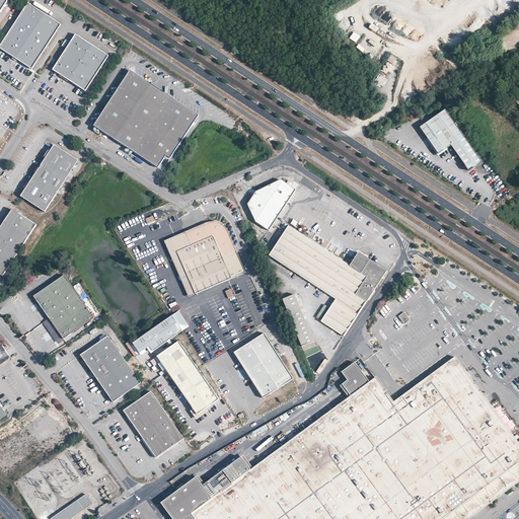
[(0,0),(0,13),(8,0),(0,0)]
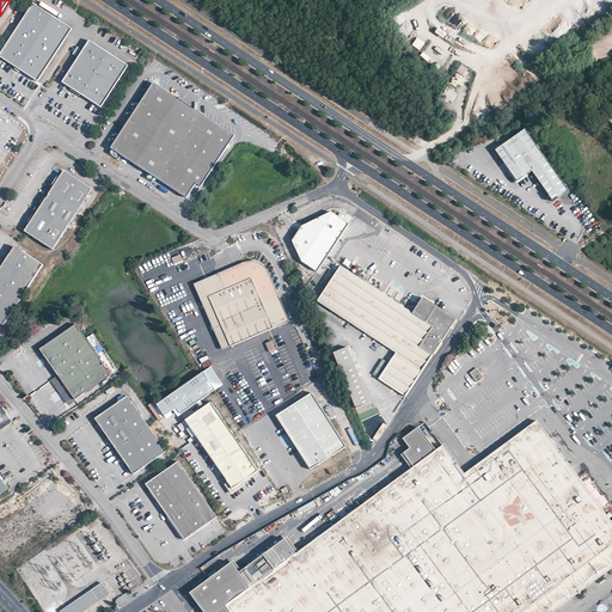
[(35,80),(37,83),(72,30),(34,5),(0,55),(0,57),(1,59),(14,68),(22,72),(35,80)]
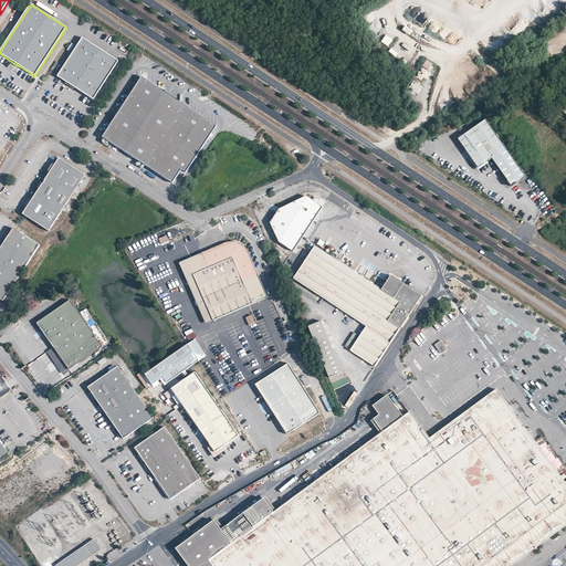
[(401,31),(410,35),(412,31),(405,25),(401,31)]
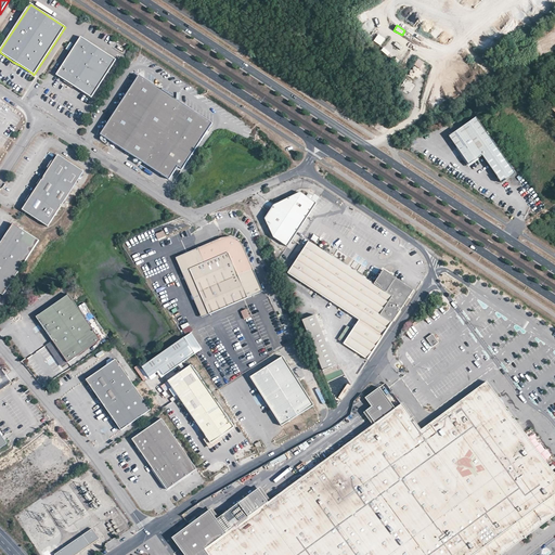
[(117,60),(81,37),(56,75),(65,80),(74,86),(92,98),(117,60)]
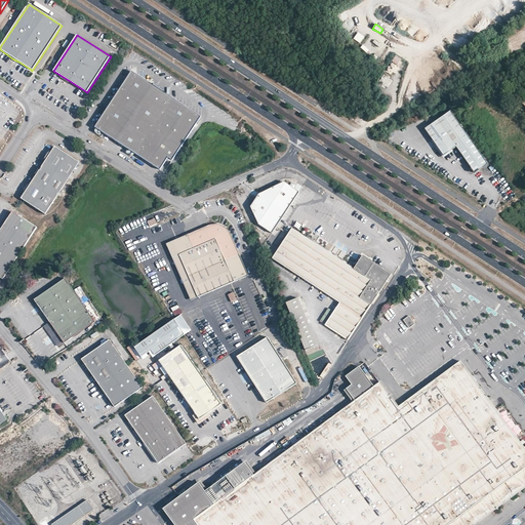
[(396,55),(392,62),(398,66),(402,58),(396,55)]
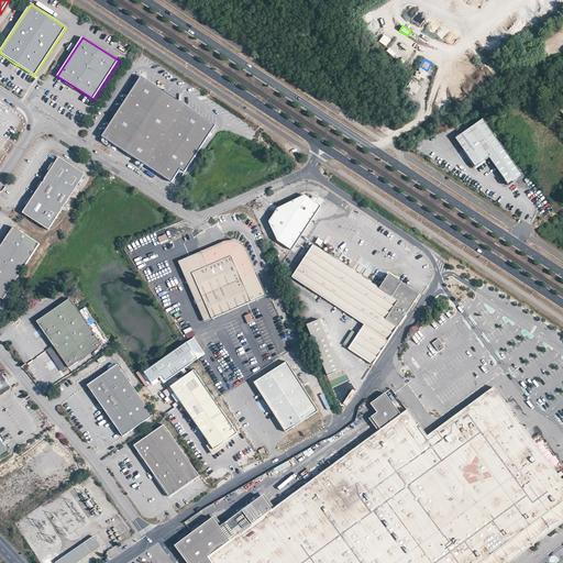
[(217,124),(177,99),(163,90),(141,77),(102,136),(174,181),(183,169),(186,172),(217,124)]
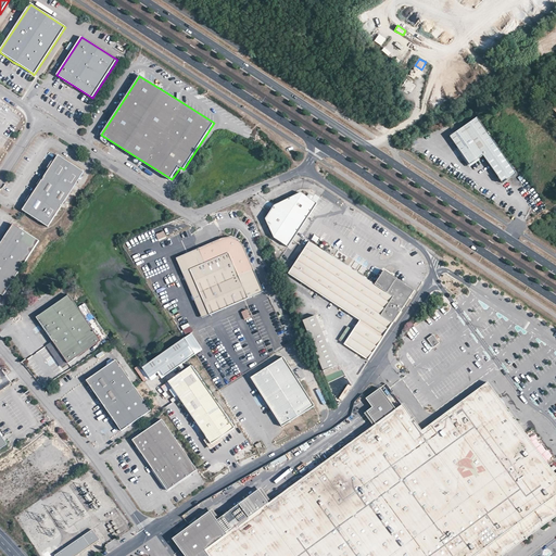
[(406,89),(404,91),(409,95),(416,85),(406,79),(402,86),(406,89)]
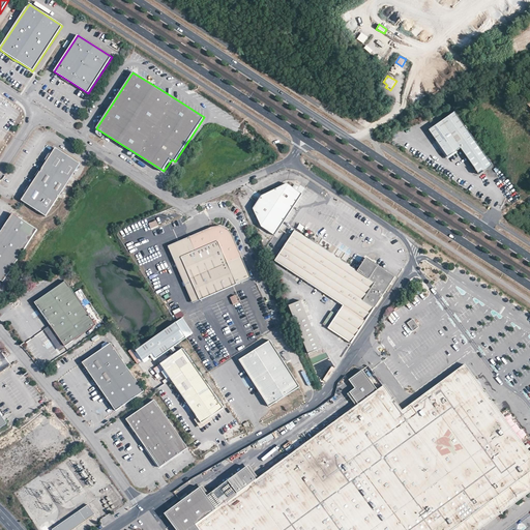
[(155,85),(153,85),(167,93),(166,92),(166,90),(165,89),(163,87),(162,86),(160,85),(157,85),(155,85)]
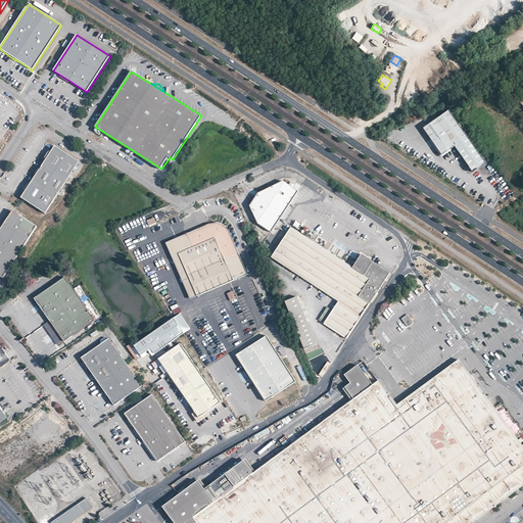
[(472,172),(485,162),(448,110),(424,128),(442,154),(455,146),(472,172)]
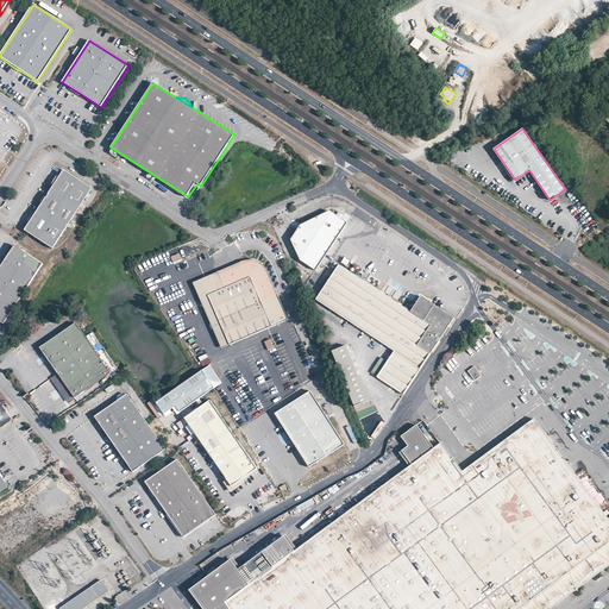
[(45,198),(43,202),(38,208),(35,214),(30,221),(25,230),(54,248),(67,226),(77,211),(92,188),(63,170),(58,177),(54,184),(49,193),(45,198)]
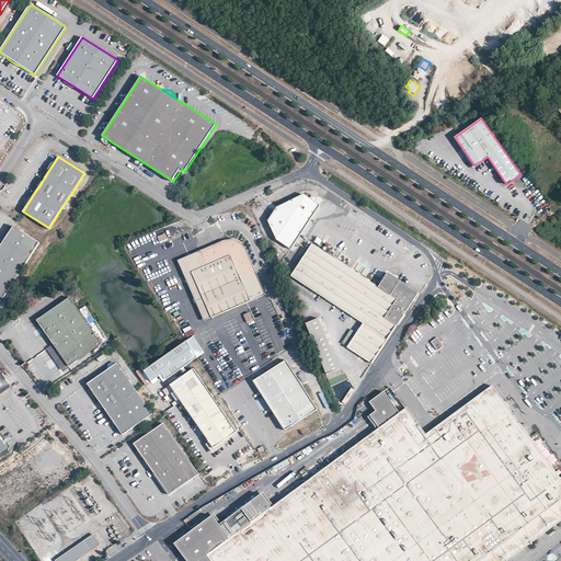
[(304,195),(275,206),(267,221),(275,240),(292,250),(319,203),(319,204),(322,199),(318,197),(316,198),(311,195),(309,198),(304,195)]
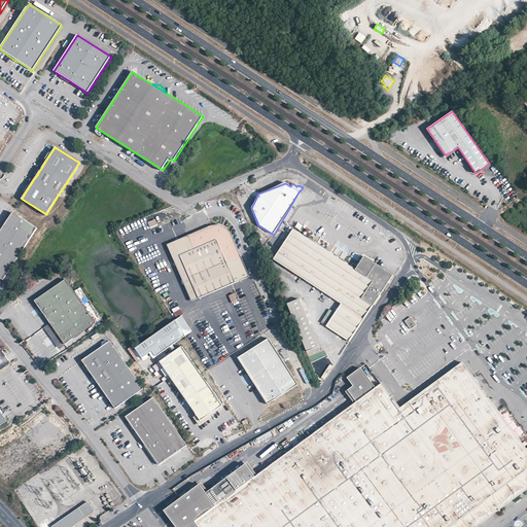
[(0,278),(3,280),(13,266),(37,227),(13,212),(0,232),(0,231),(0,278)]
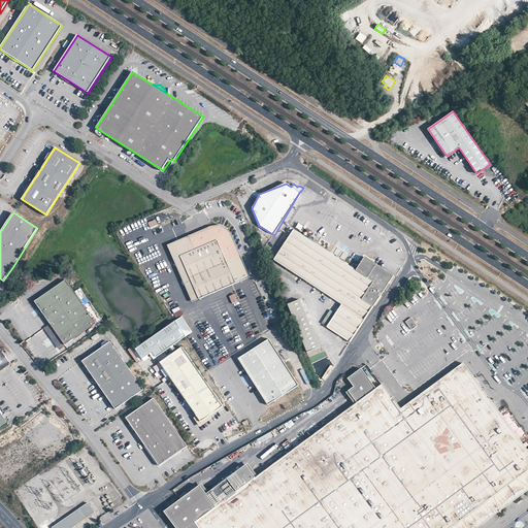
[(147,223),(151,228),(158,225),(156,219),(147,223)]
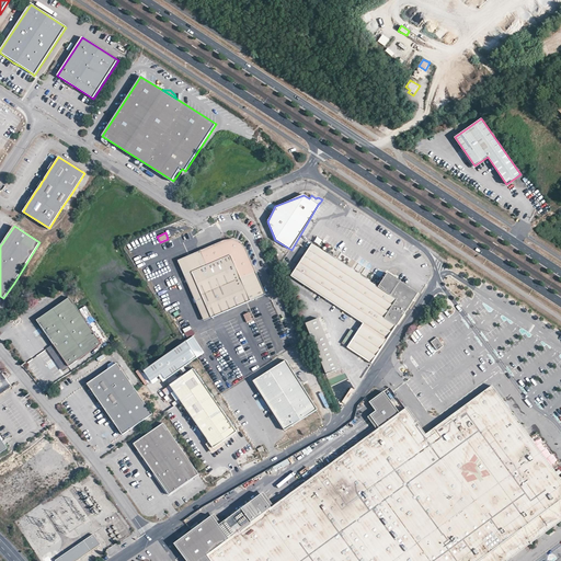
[(238,236),(201,251),(206,264),(192,270),(212,317),(251,300),(241,277),(254,271),(238,236)]
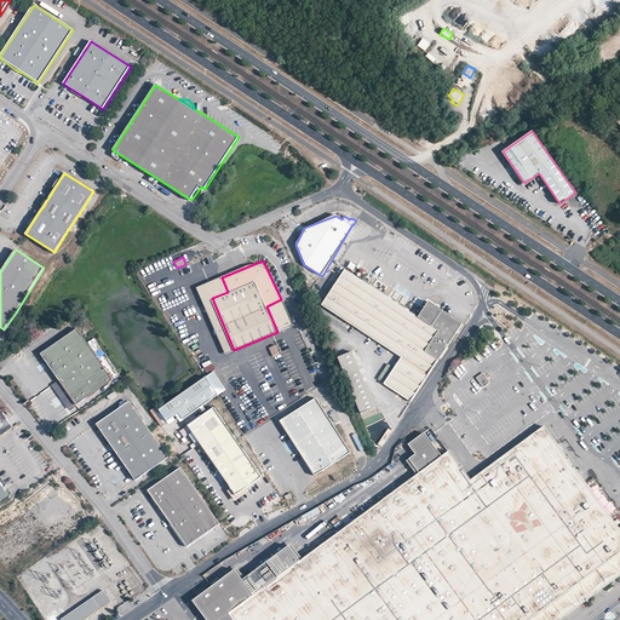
[(345,269),(322,304),(402,357),(384,384),(411,401),(428,375),(461,322),(428,300),(424,308),(418,317),(396,304),(345,269)]
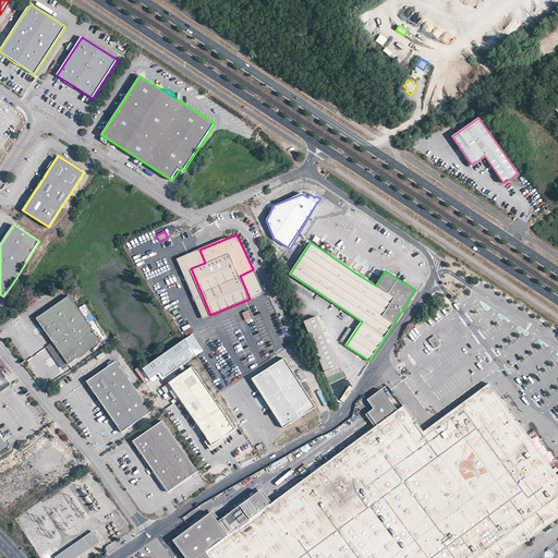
[(210,315),(191,268),(205,263),(199,250),(178,259),(203,318),(210,315)]
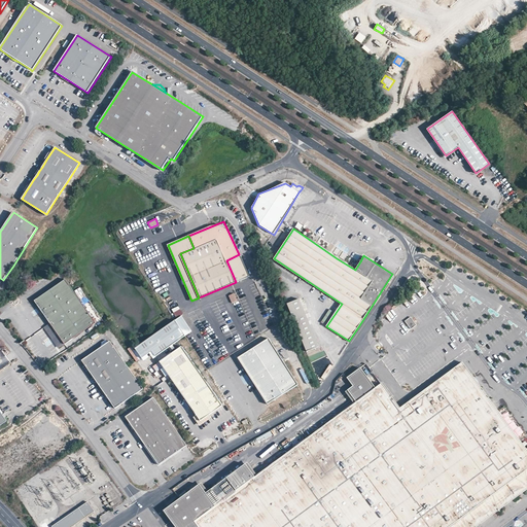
[(236,282),(249,276),(239,254),(226,260),(236,282)]
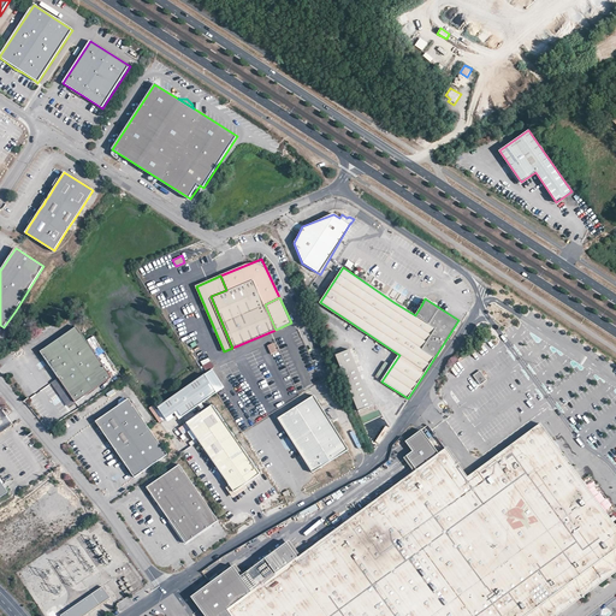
[(41,350),(55,372),(60,379),(64,384),(76,402),(112,378),(100,361),(77,326),(41,350)]
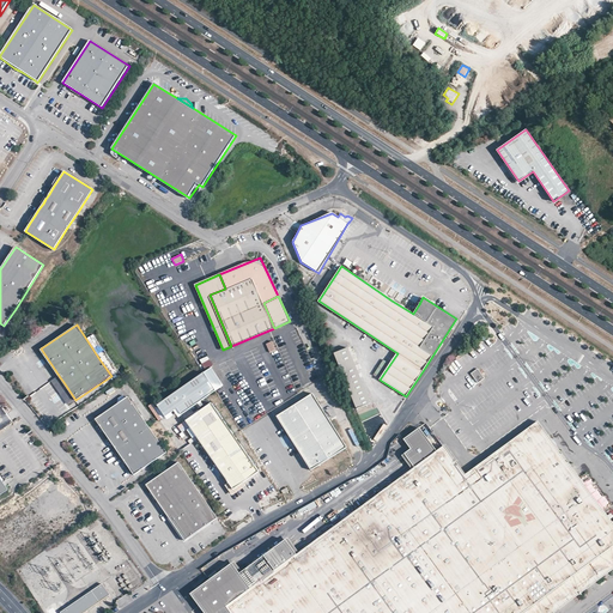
[(266,344),(271,352),(277,350),(273,340),(266,344)]
